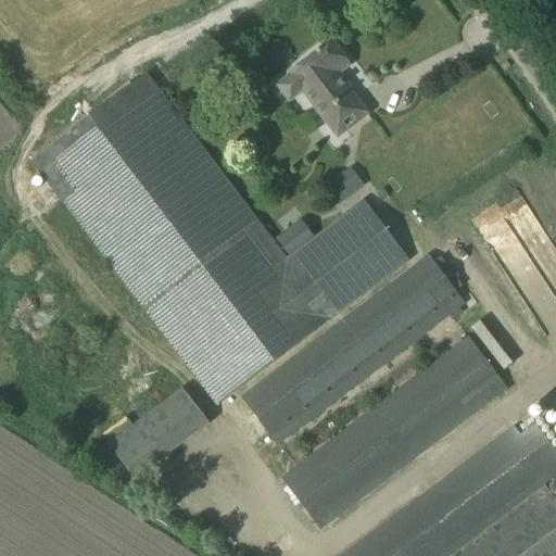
[(337,75),(349,65),(331,43),(276,86),(289,105),(302,95),(336,138),(367,114),(337,75)]
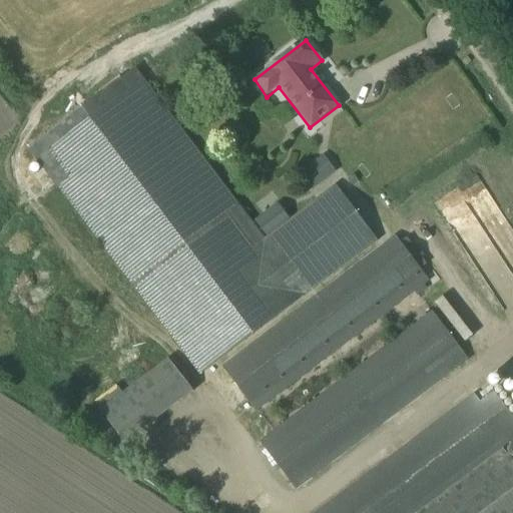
[(265,238),(134,66),(26,148),(198,377),(377,241),(335,185),(289,220),(275,230),(267,237),(265,238)]
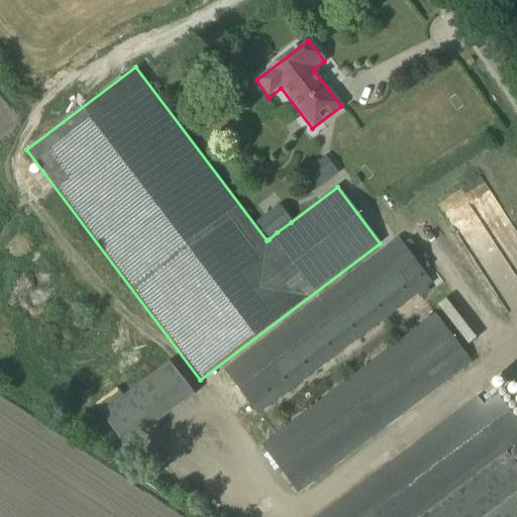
[(301,175),(314,192),(338,174),(325,157),(301,175)]
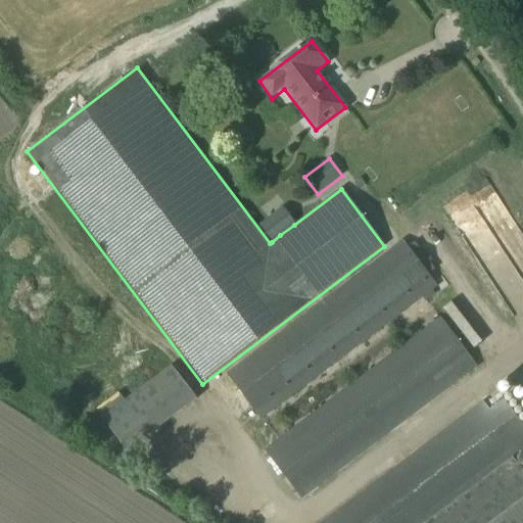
[(490,177),(447,199),(479,259),(522,238),(490,177)]
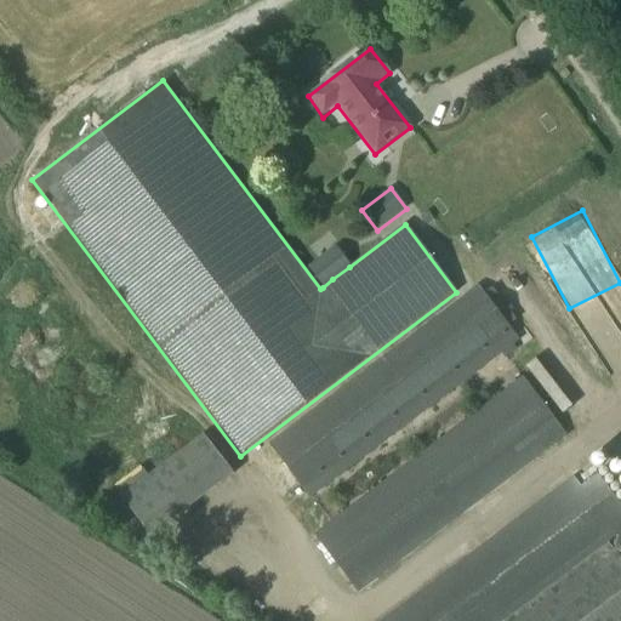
[(336,249),(308,269),(323,288),(332,279),(349,267),(336,249)]
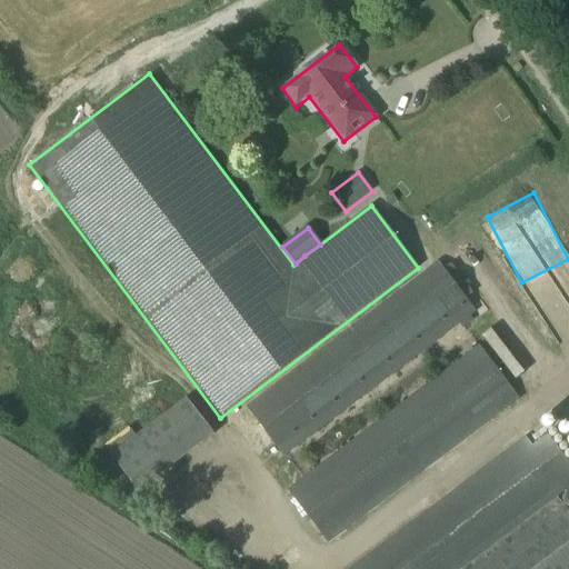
[(438,263),(417,278),(246,407),(283,458),(476,312),(438,263)]
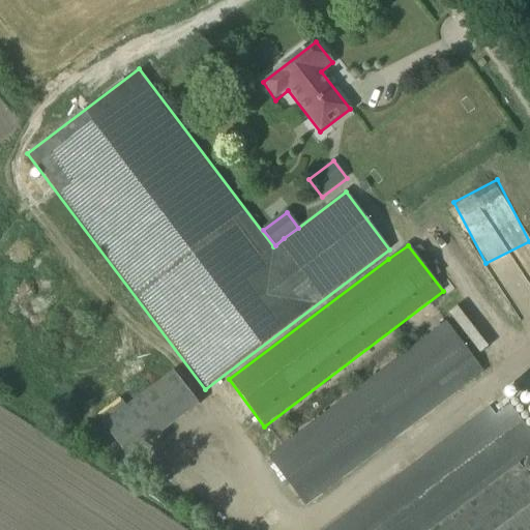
[(268,457),(304,506),(482,372),(446,323),(268,457)]
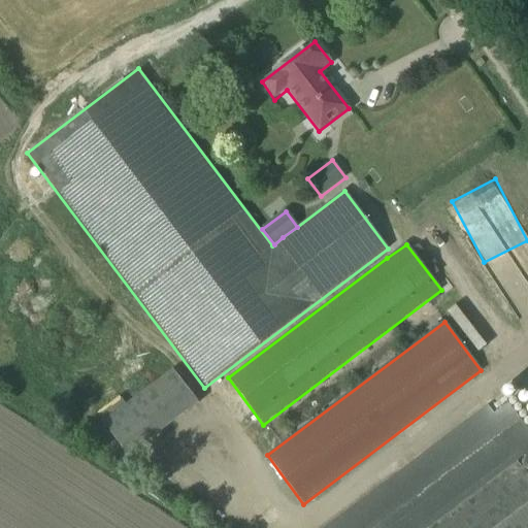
[(104,421),(129,457),(199,403),(173,369),(104,421)]
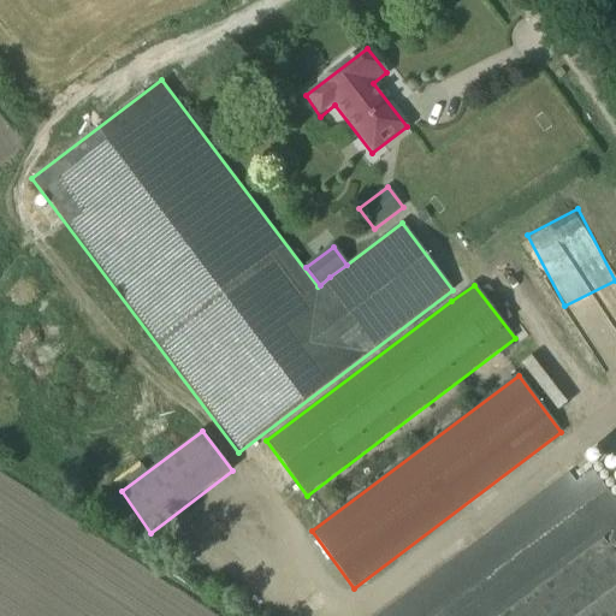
[(498,615),(603,538),(615,527),(615,503),(592,472),(575,484),(569,474),(380,615),(498,615)]
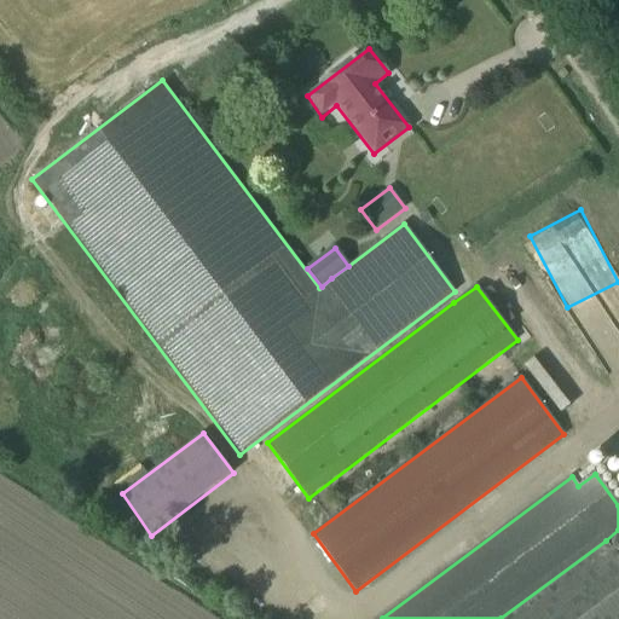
[(525,618),(618,618),(618,557),(614,553),(525,618)]
